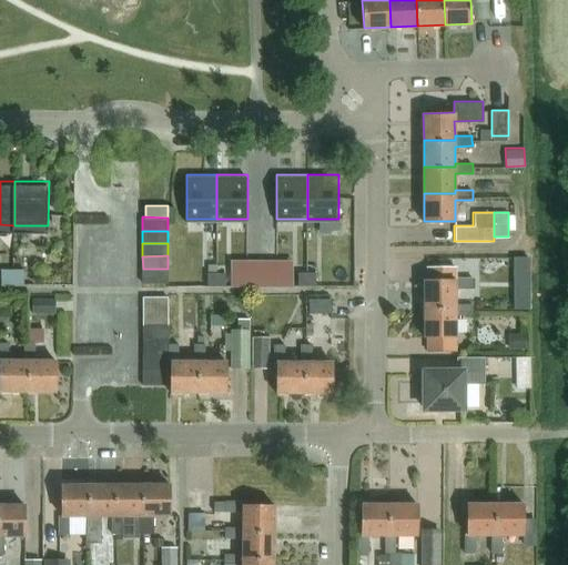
[(246,259),(246,284),(262,284),(262,259),(246,259)]
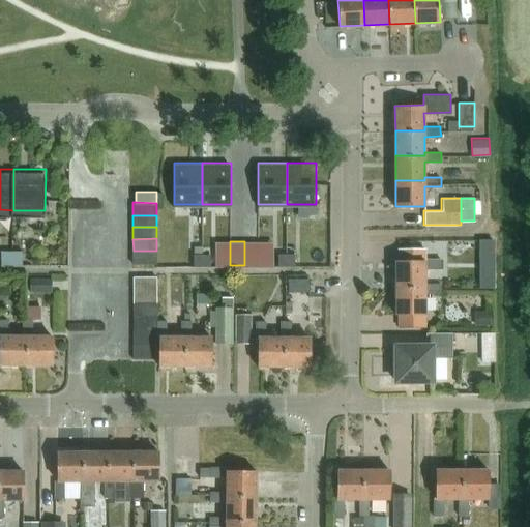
[(244,241),(244,265),(258,265),(258,241),(244,241)]
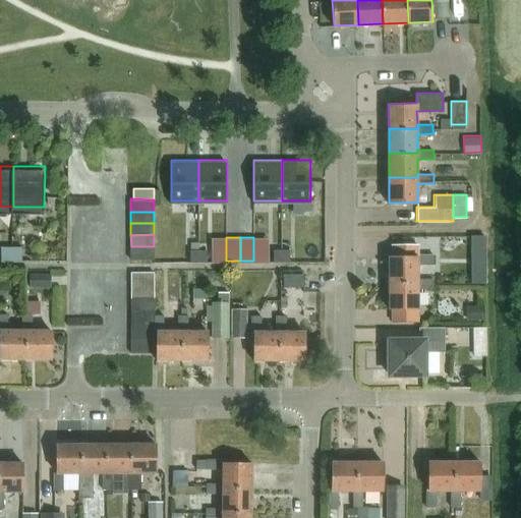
[(418,282),(418,278),(417,264),(433,263),(433,253),(418,253),(418,244),(392,244),(393,256),(389,256),(389,282),(418,282)]
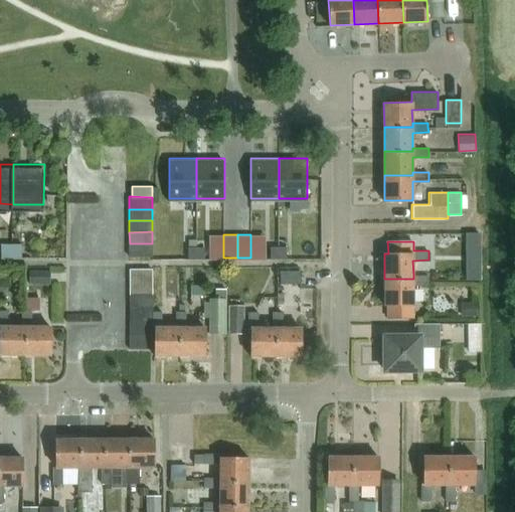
[(1,242),(1,258),(12,258),(12,242),(1,242)]
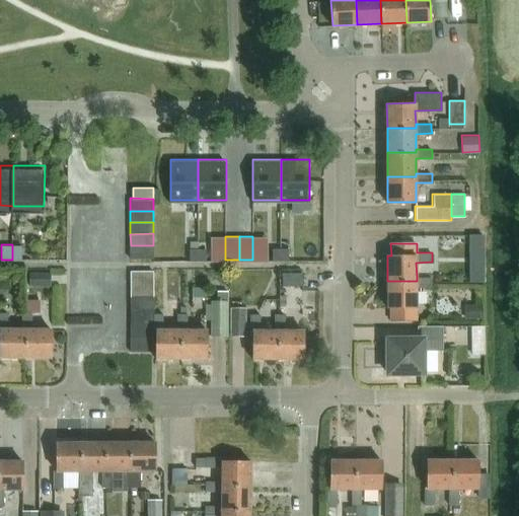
[(12,244),(12,260),(21,260),(21,244),(12,244)]
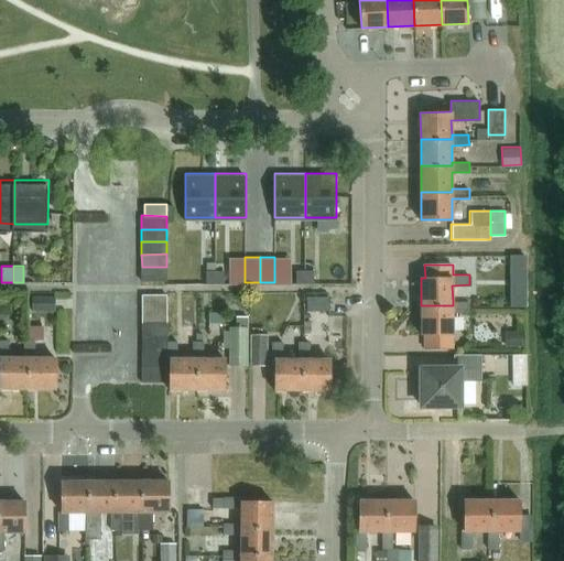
[(166,267),(142,267),(142,280),(166,279),(166,267)]
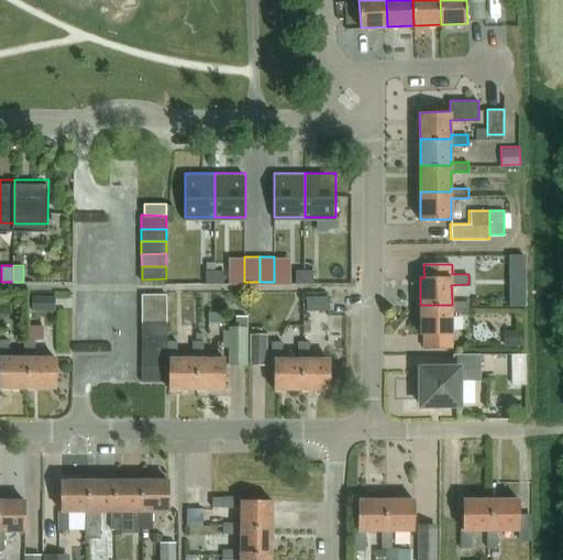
[(205,268),(205,282),(214,282),(214,268),(205,268)]
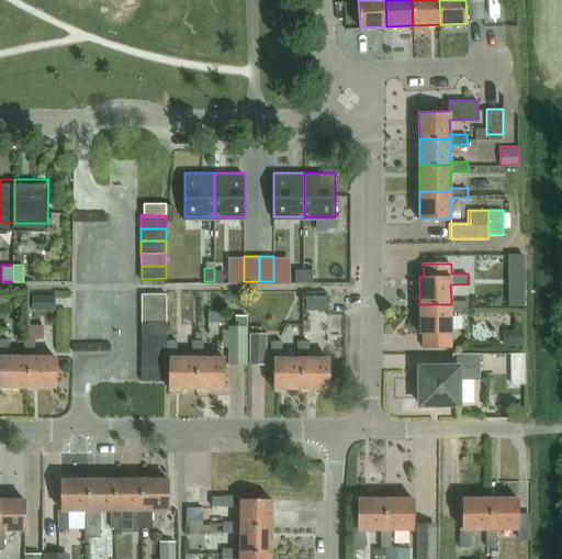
[(214,268),(214,281),(224,281),(224,268),(214,268)]
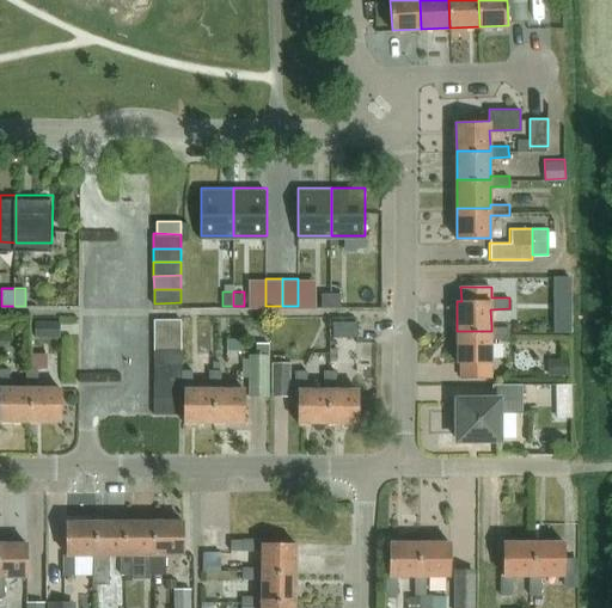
[(322,306),(331,306),(331,292),(322,292),(322,306)]
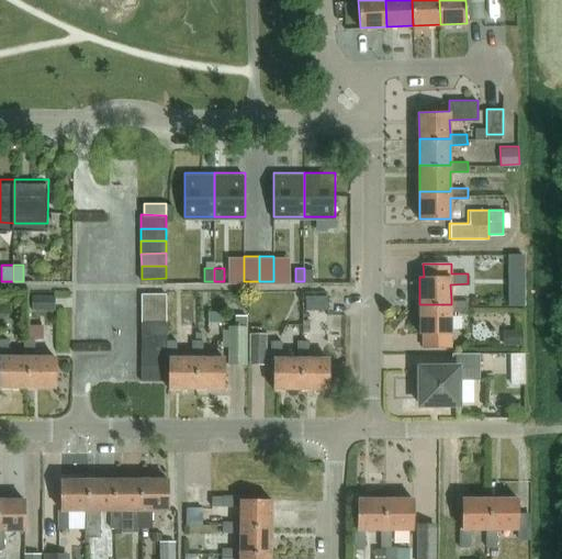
[(304,268),(304,281),(313,281),(313,268),(304,268)]
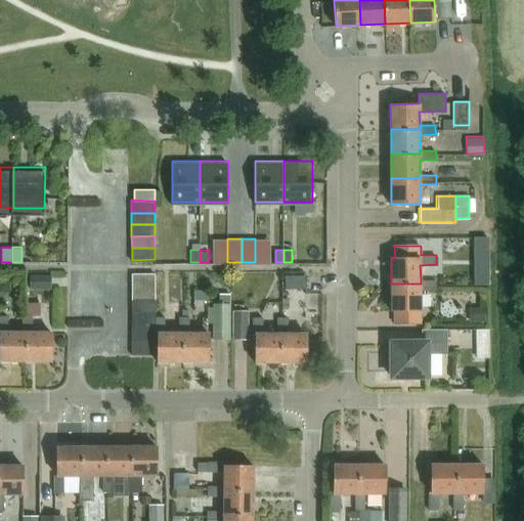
[(132,286),(155,286),(155,272),(132,272),(132,286)]
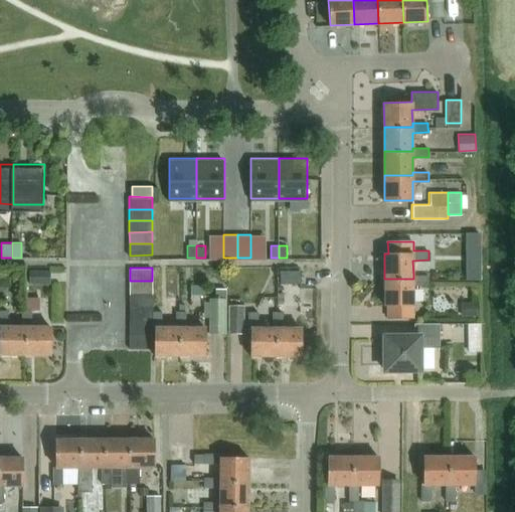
[(280,271),(280,283),(300,283),(300,270),(280,271)]
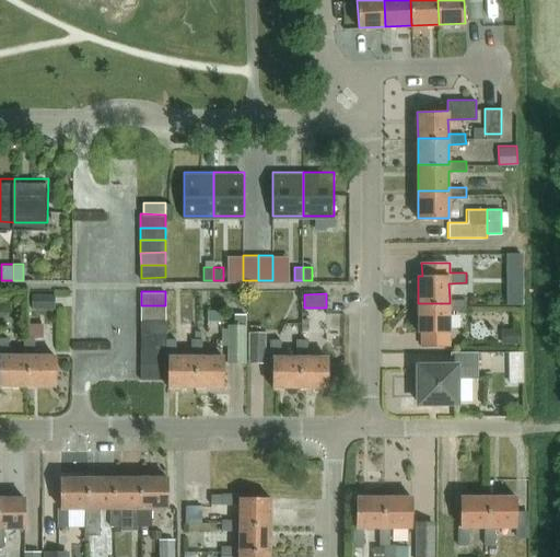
[(31,308),(54,308),(53,294),(31,294),(31,308)]
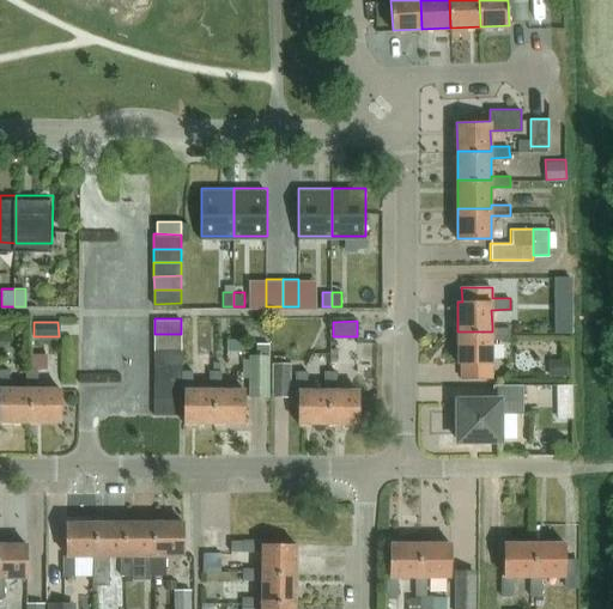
[(510,338),(510,332),(510,327),(492,327),(492,332),(457,332),(459,361),(461,361),(462,376),(492,376),(492,339),(510,338)]
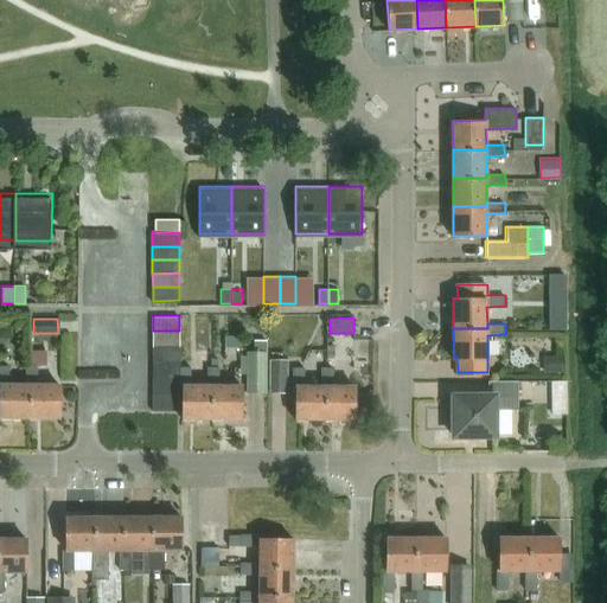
[(153,347),(180,347),(179,331),(153,331),(153,347)]
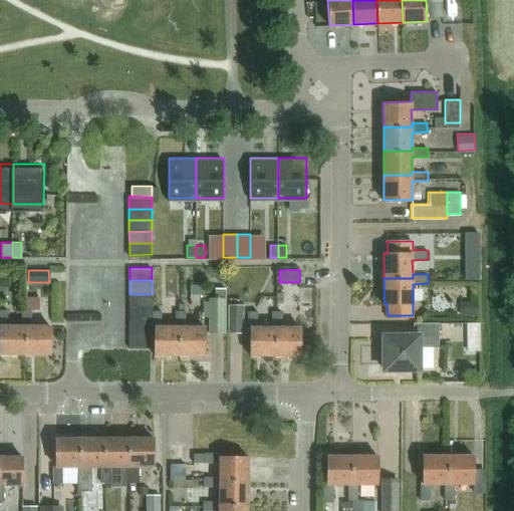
[(215,287),(215,297),(225,297),(225,287),(215,287)]
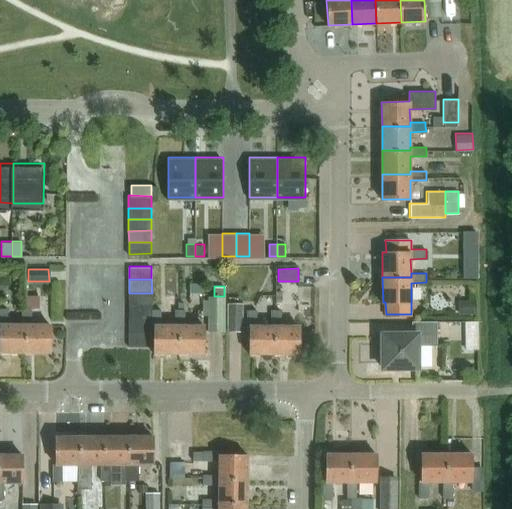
[(152,293),(129,293),(129,306),(152,306),(152,293)]
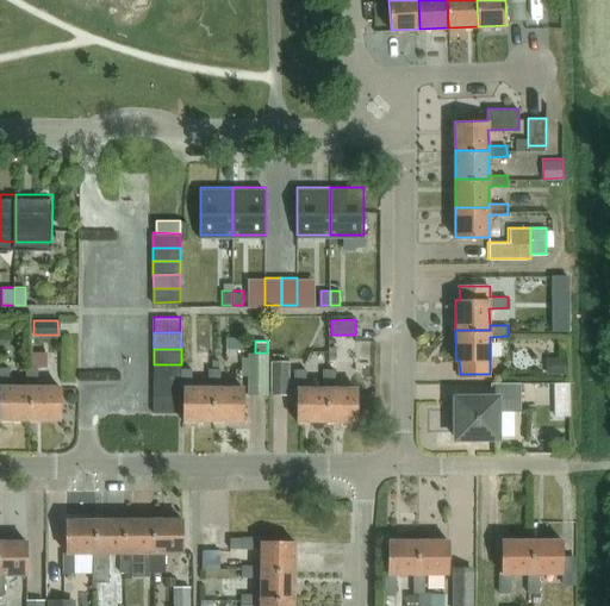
[(267,353),(255,353),(247,353),(247,394),(267,394),(267,361),(267,353)]
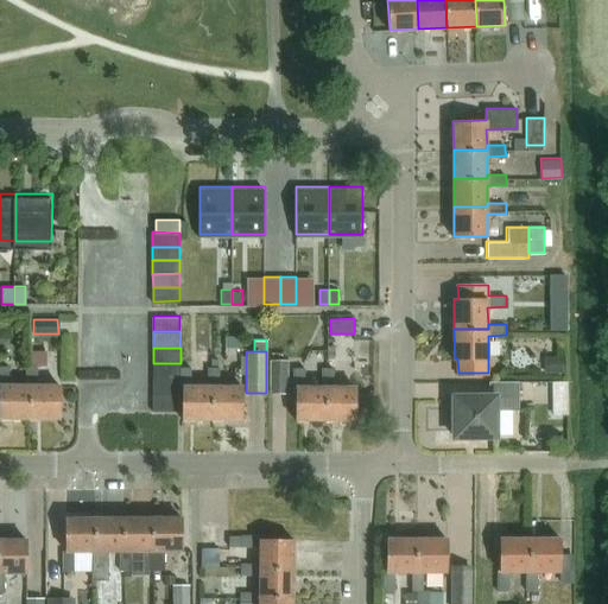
[(544,355),(545,372),(563,372),(563,354),(544,355)]
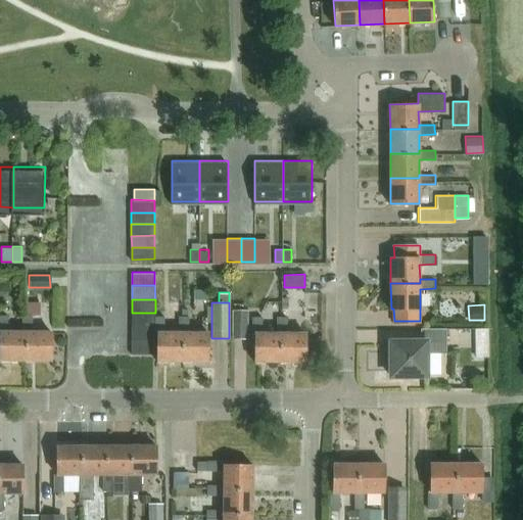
[(229,338),(244,338),(244,310),(229,310),(229,338)]
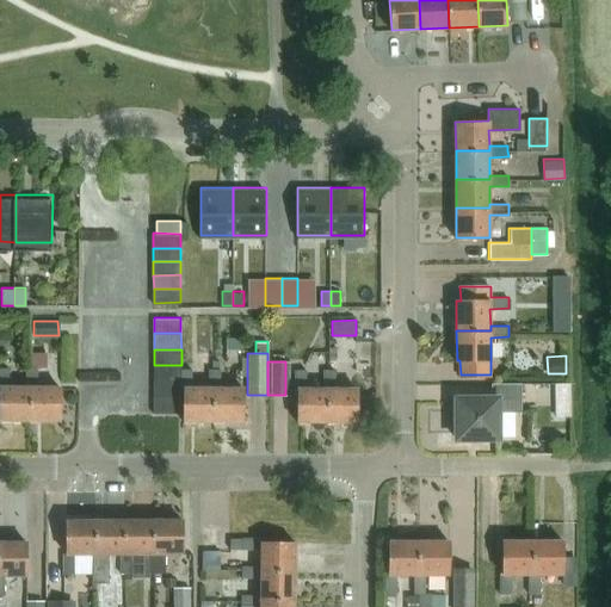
[(181,381),(181,367),(181,365),(154,365),(154,381),(181,381)]
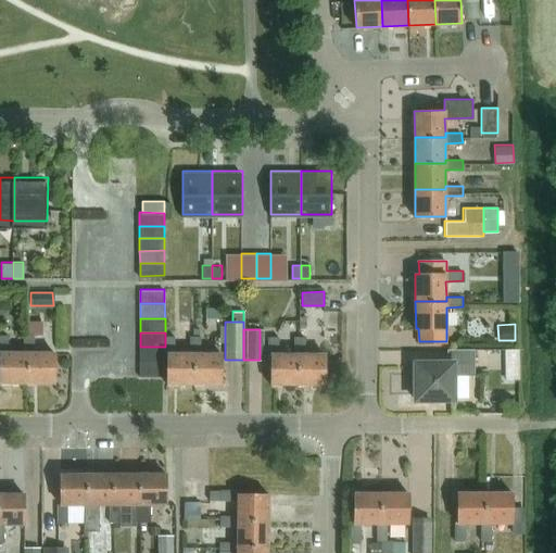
[(0,334),(0,352),(0,353),(0,378),(0,381),(27,382),(27,352),(24,352),(9,352),(9,335),(0,334)]
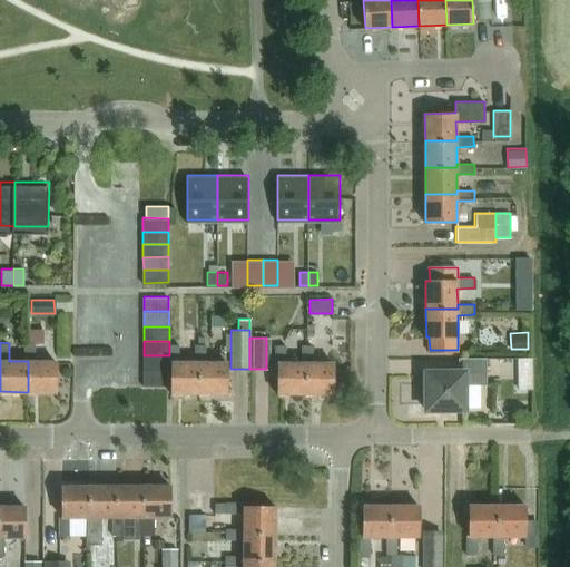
[(25,343),(25,361),(28,361),(28,392),(56,392),(57,361),(36,361),(36,343),(25,343)]
